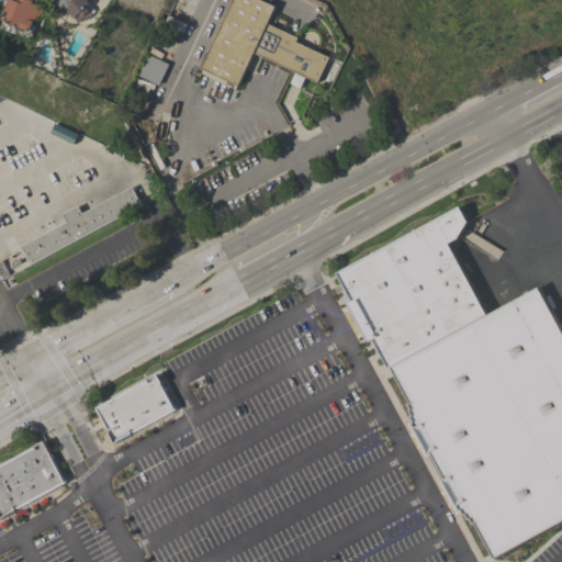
[(2,29),(6,20),(3,20),(7,12),(4,11),(8,0),(37,0),(36,4),(45,8),(42,19),(40,18),(33,38),(2,29)]
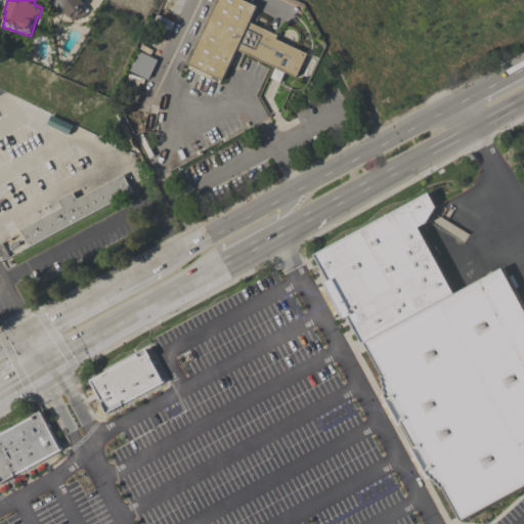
[(81,19),(79,16),(74,20),(71,16),(70,17),(66,11),(59,15),(47,0),(83,0),(91,10),(87,13),(88,14),(81,19)]
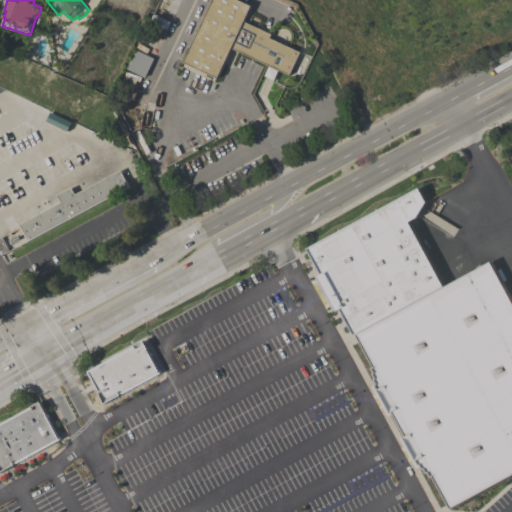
[(213,0),(239,0),(252,6),(244,21),(272,34),(270,38),(301,52),(290,75),(232,48),(218,78),(184,62),(213,0)]
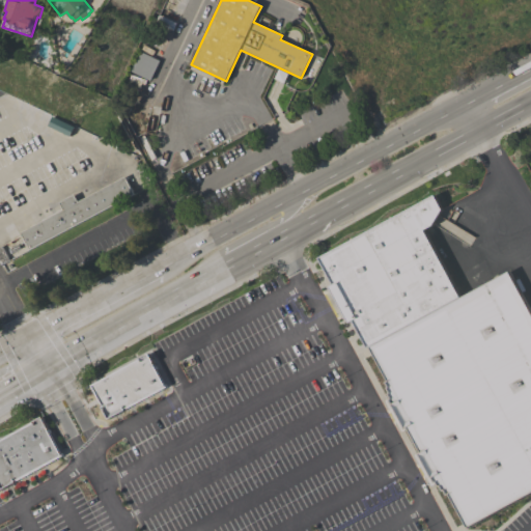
[(177,23),(173,30),(156,22),(159,15),(177,23)]
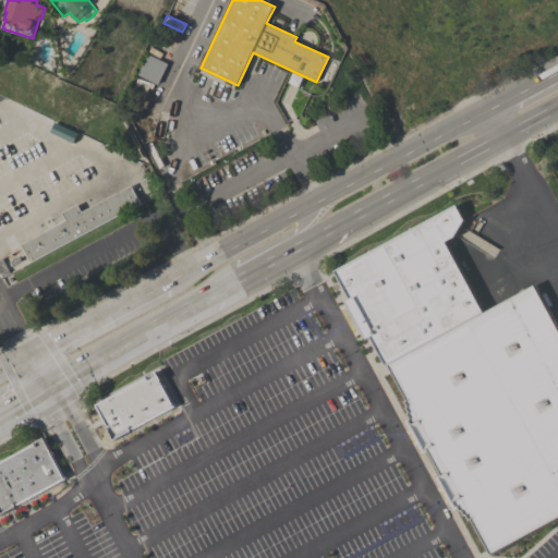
[(158,84),(137,74),(147,55),(168,63),(158,84)]
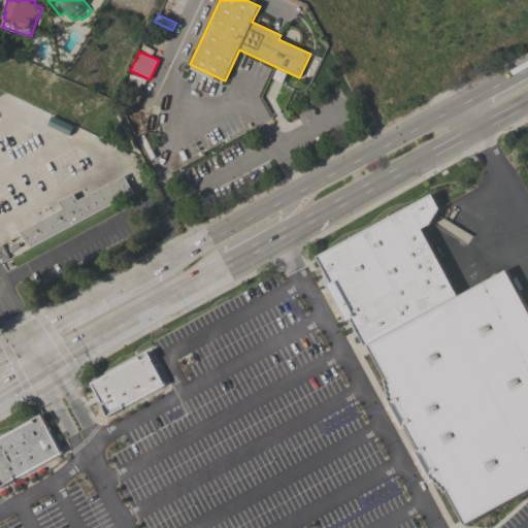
[(69,135),(47,124),(52,116),(73,126),(69,135)]
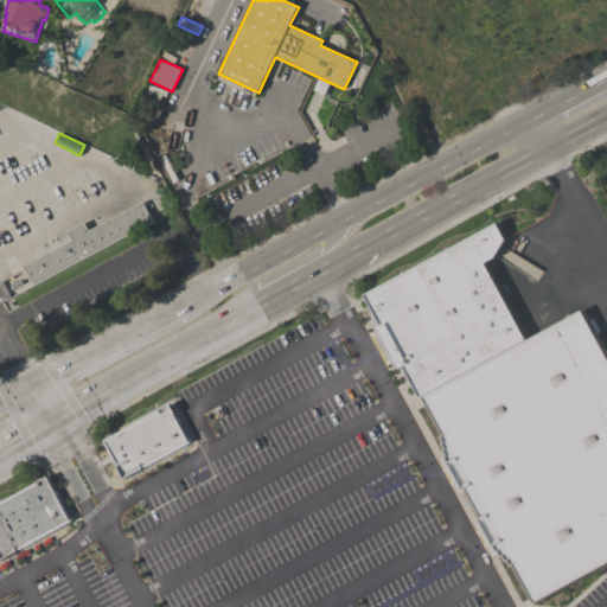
[(34,286),(24,267),(72,240),(69,231),(85,223),(90,231),(142,202),(153,221),(34,286)]
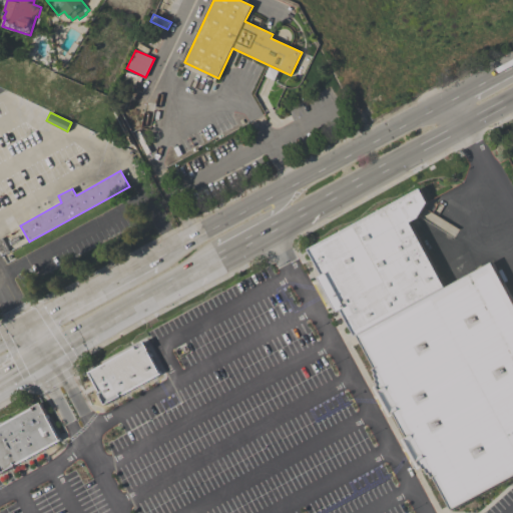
[(356,336),(342,310),(339,311),(320,277),(323,276),(309,248),(420,188),(428,202),(419,217),(411,222),(445,288),(358,335),(356,336)]
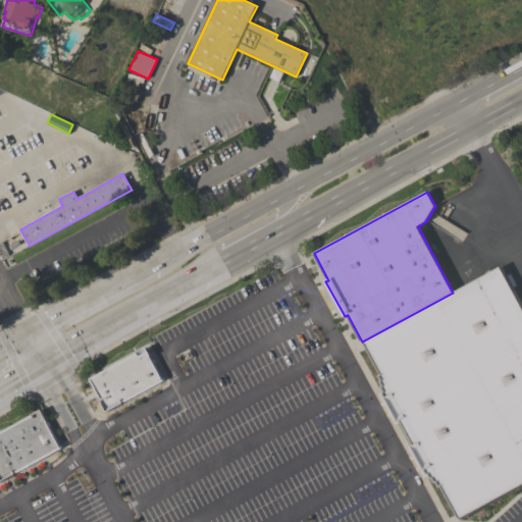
[(1,260),(0,258),(0,243),(2,242),(9,256),(1,260)]
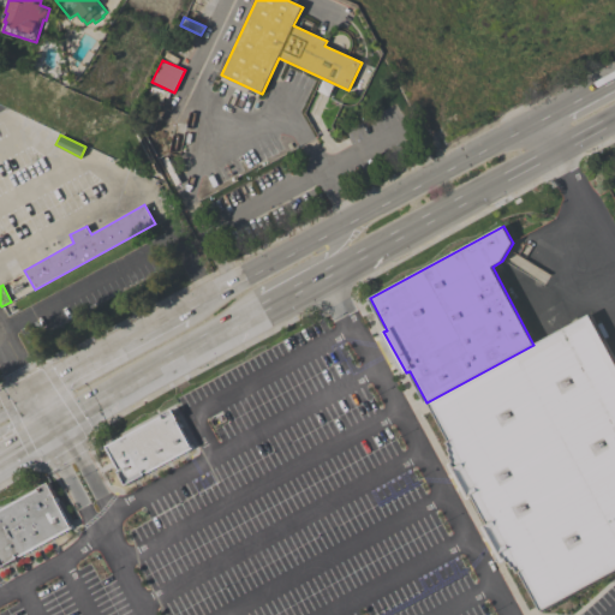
[(590,314),(614,359),(614,571),(542,611),(520,573),(519,573),(515,568),(513,569),(511,563),(508,563),(506,559),(500,562),(481,526),(485,524),(485,525),(488,524),(472,496),(466,500),(447,464),(451,461),(452,463),(454,461),(451,455),(452,455),(449,449),(451,448),(447,442),(449,441),(429,401),(533,345),(590,314)]
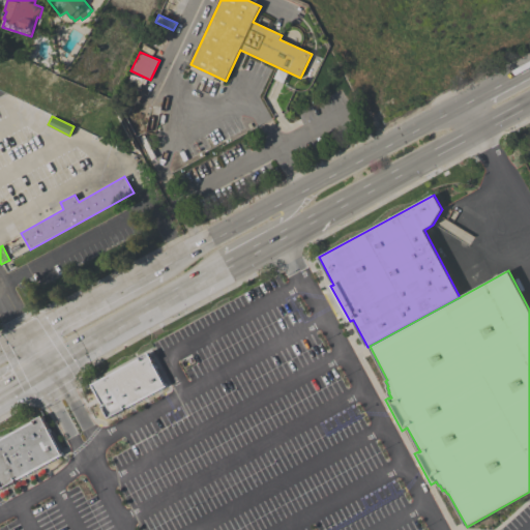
[(109,417),(102,405),(104,405),(92,385),(141,358),(140,357),(148,352),(153,361),(152,362),(165,385),(109,417)]
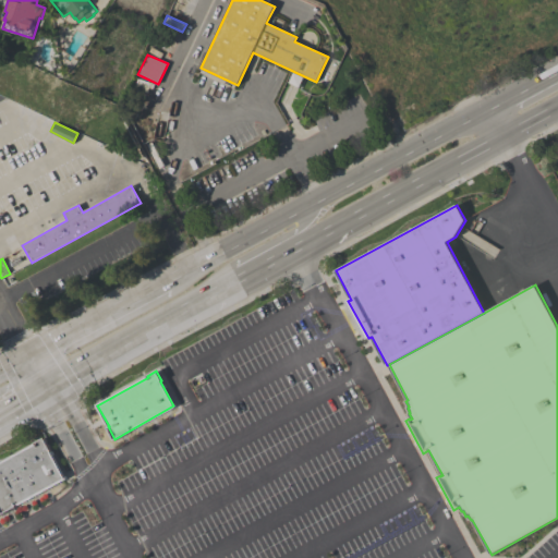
[(16,506),(16,507),(0,516),(0,464),(36,445),(35,444),(45,438),(50,448),(48,448),(65,480),(16,506)]
